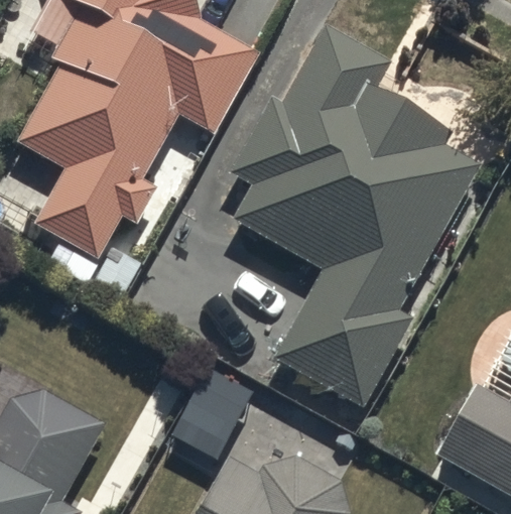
[(34,224),(101,261),(183,116),(213,132),(262,47),(203,14),(199,0),(49,0),(22,47),(57,67),(15,141),(66,169),(34,224)]
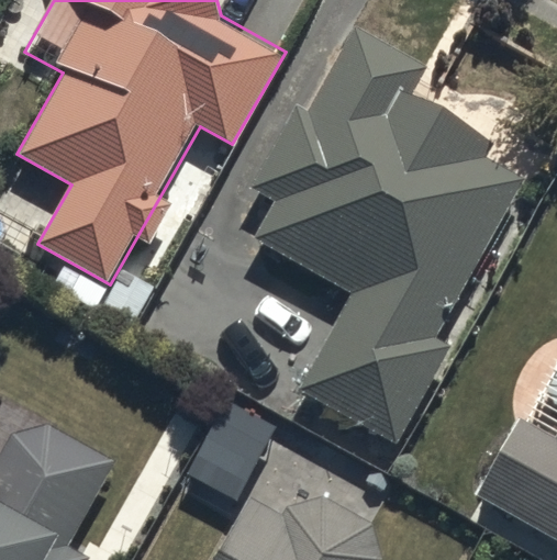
[(297,393),(391,445),(538,175),(404,102),(433,63),(355,20),(240,232),(352,292),(297,393)]
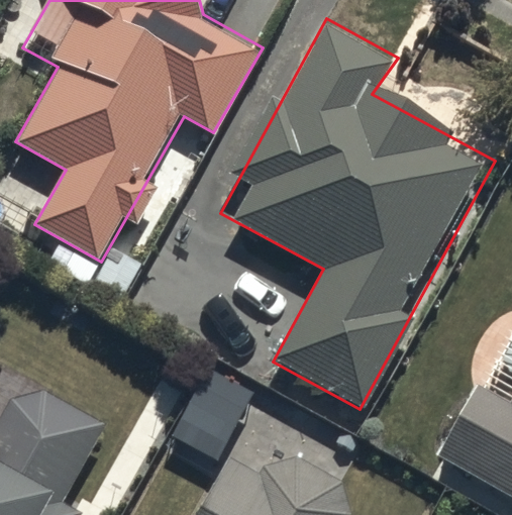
[(475,382),(434,453),(511,497),(511,402),(475,382)]
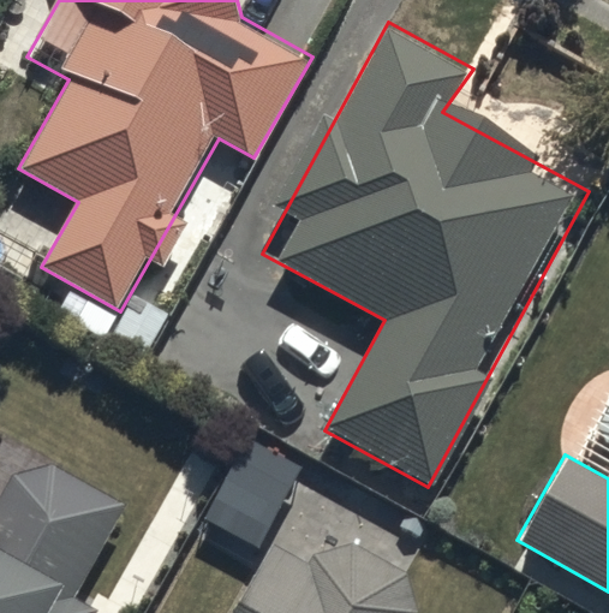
[(0,612),(99,612),(100,612),(73,597),(126,506),(53,465),(11,476),(0,494),(0,612)]
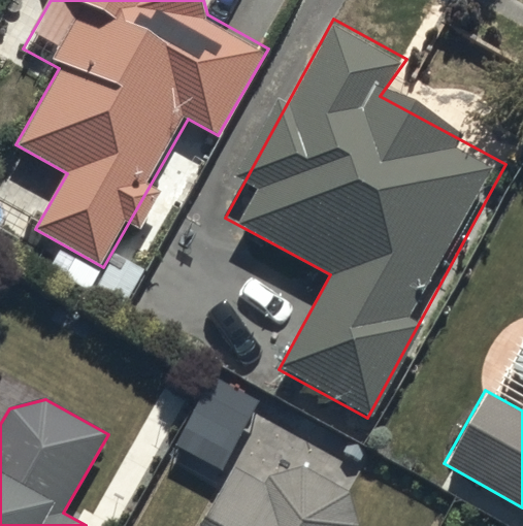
[(355,525),(344,487),(305,467),(261,480),(235,466),(202,525),(355,525)]
